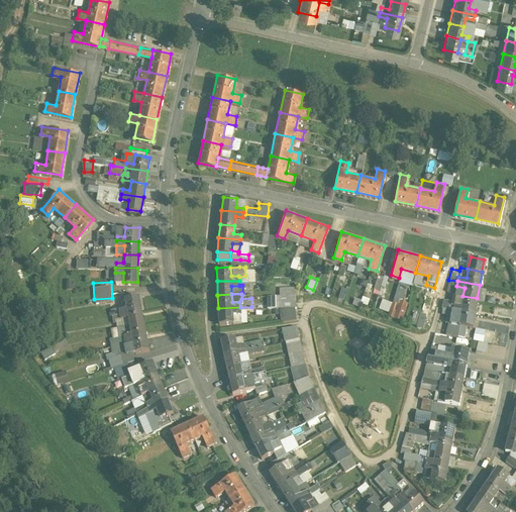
[(138,295),(124,297),(125,306),(118,307),(119,312),(140,308),(138,295)]
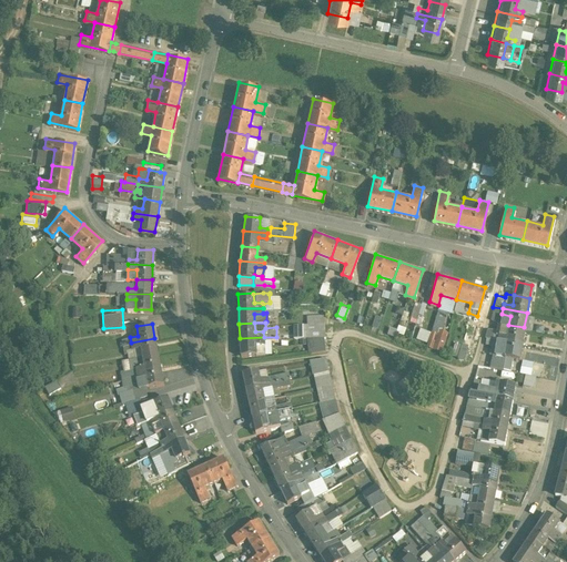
[(524,327),(508,325),(507,334),(498,333),(498,338),(522,343),(524,327)]
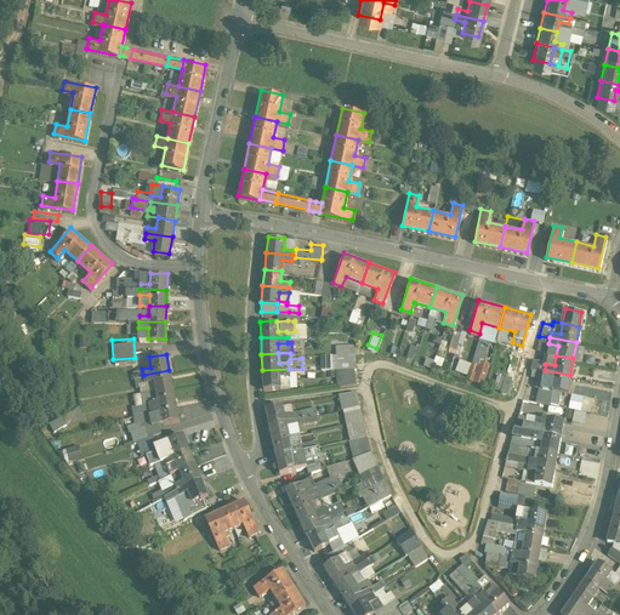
[(487,366),(477,363),(473,377),(482,380),(487,366)]
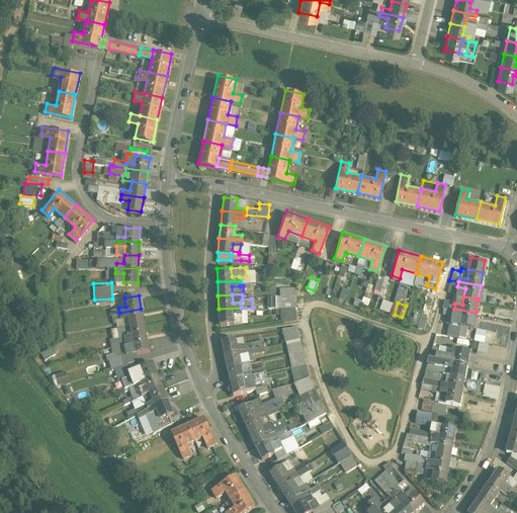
[(294,306),(279,307),(281,320),(295,318),(294,306)]
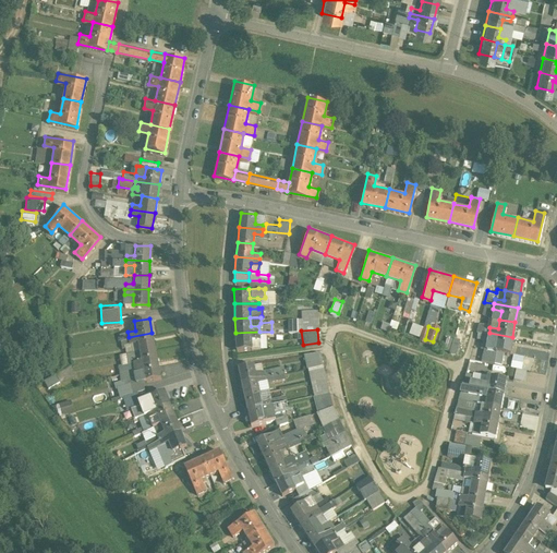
[(259,332),(235,333),(235,348),(251,347),(251,337),(259,337),(259,332)]
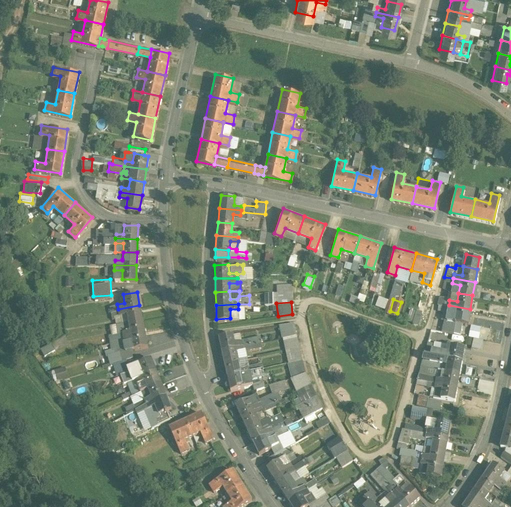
[(139,305),(118,309),(118,314),(126,312),(128,321),(142,318),(139,305)]
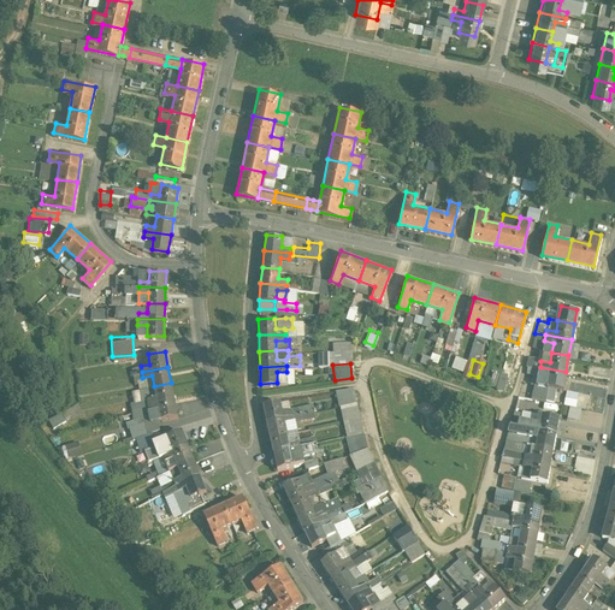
[(566,372),(540,367),(539,373),(548,374),(545,384),(548,385),(555,386),(562,388),(566,372)]
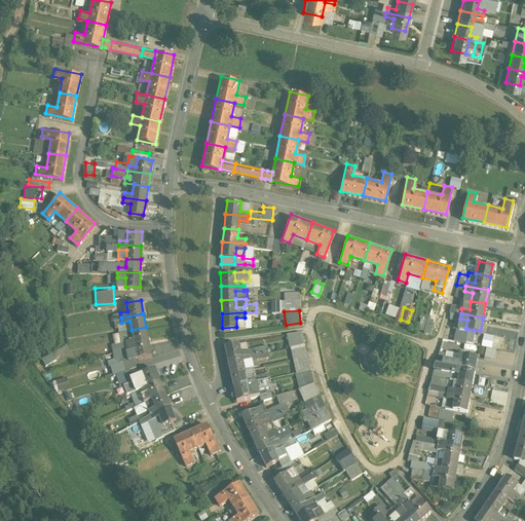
[(421,314),(420,329),(437,330),(438,325),(434,324),(434,315),(421,314)]
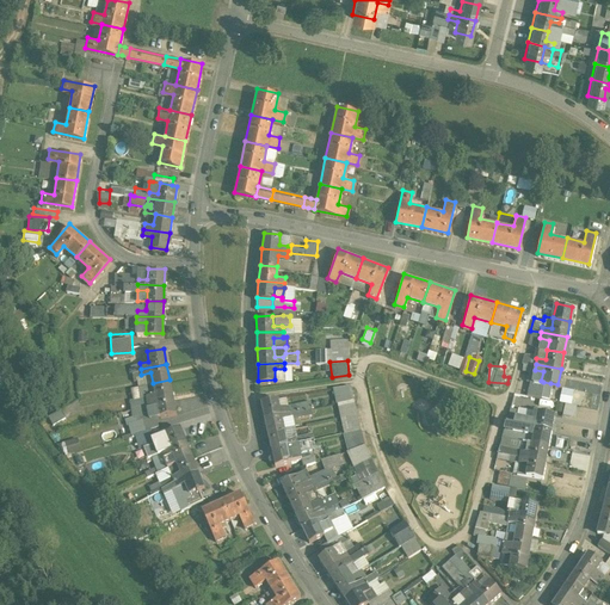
[(284,369),(275,369),(275,380),(284,380),(284,369)]
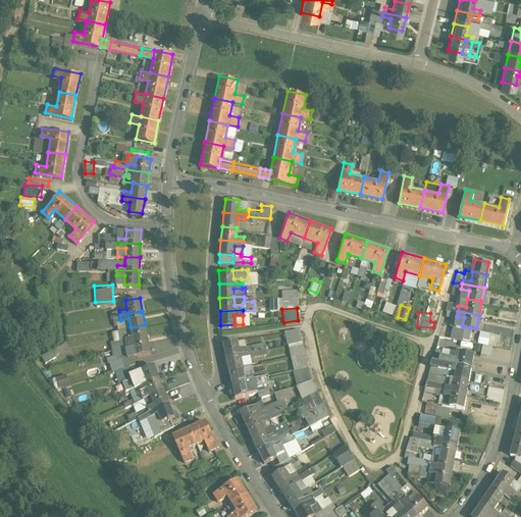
[(145,324),(131,327),(132,335),(124,337),(124,342),(147,338),(145,324)]
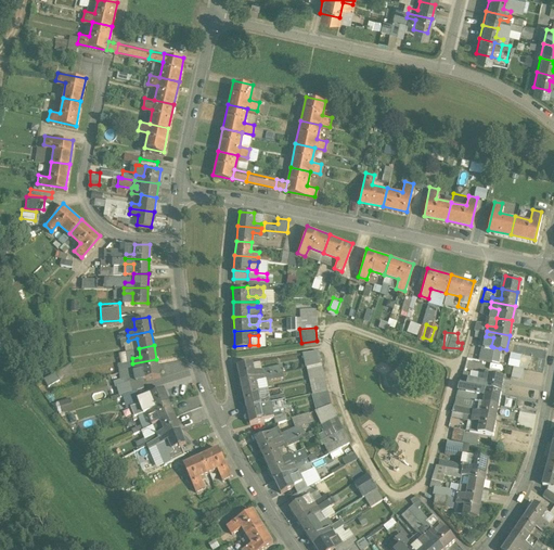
[(500,348),(493,347),(491,359),(498,360),(500,348)]
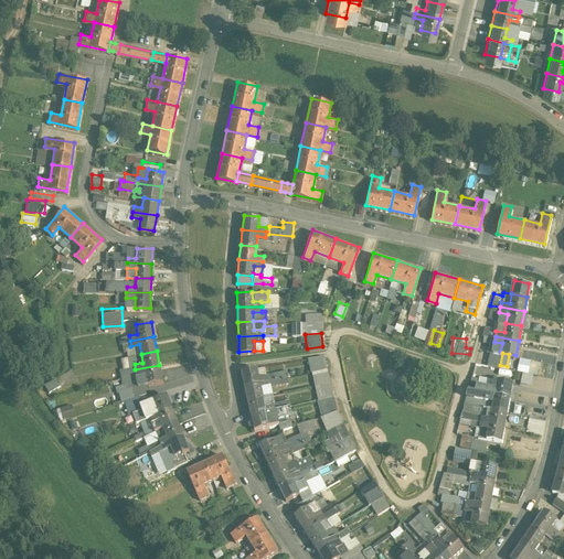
[(323,354),(307,356),(310,369),(326,366),(323,354)]
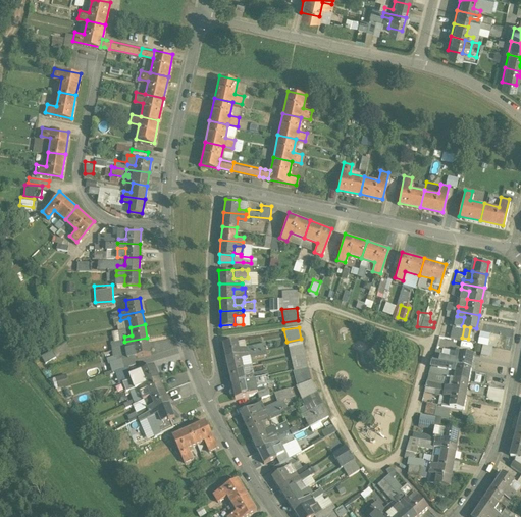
[(147,338),(124,342),(125,346),(134,345),(136,354),(150,352),(147,338)]
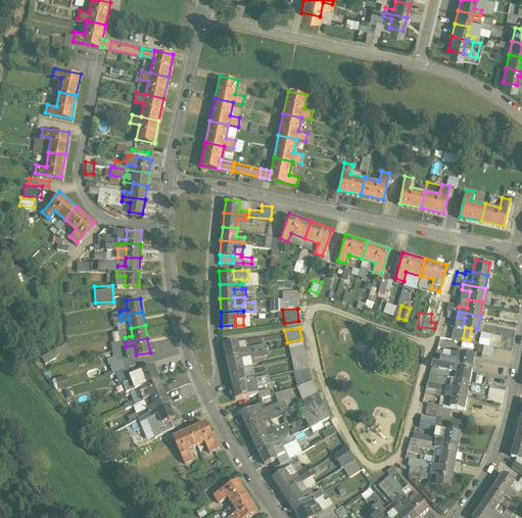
[(237,339),(223,342),(226,356),(247,350),(246,346),(238,347),(237,339)]
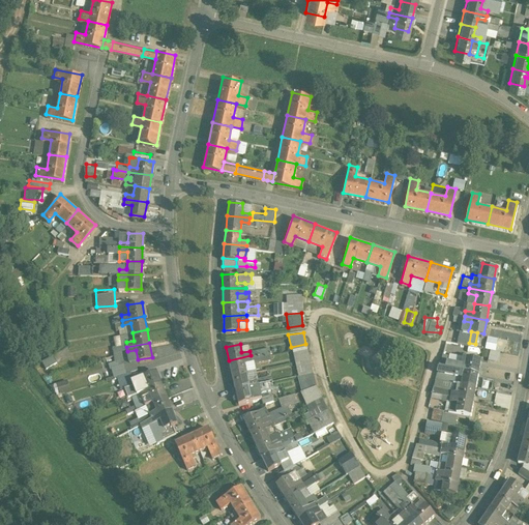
[(295,360),(309,357),(305,344),(292,347),(295,360)]
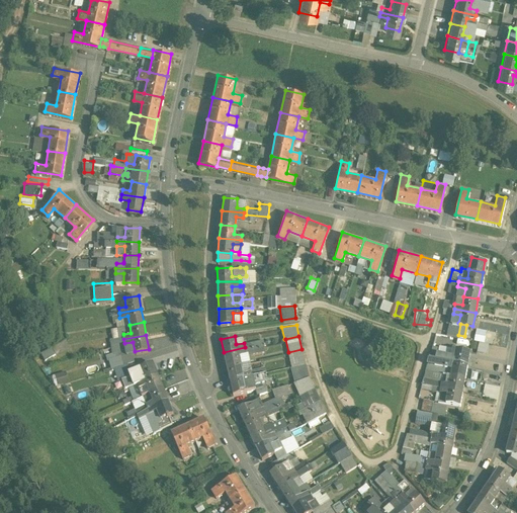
[(244,343),(245,347),(263,343),(262,338),(244,342),(244,343)]
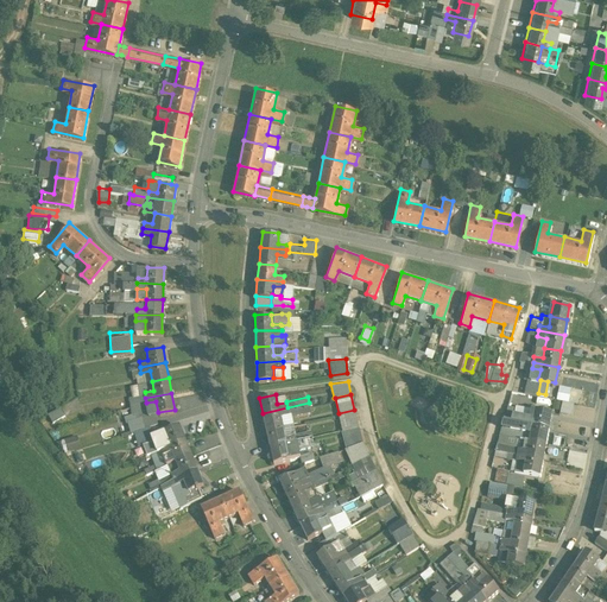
[(571,411),(574,399),(562,398),(561,409),(571,411)]
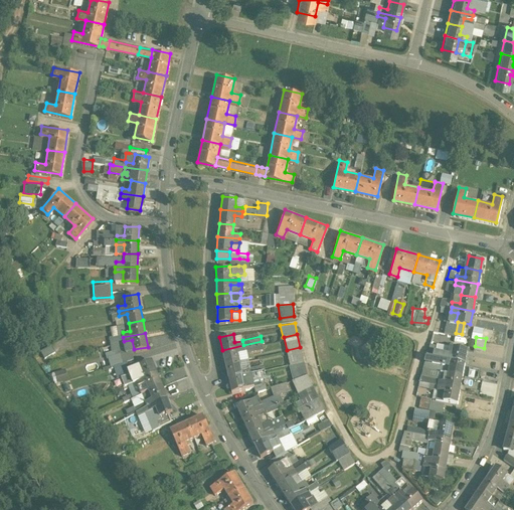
[(264,346),(262,341),(243,345),(244,350),(246,350),(264,346)]
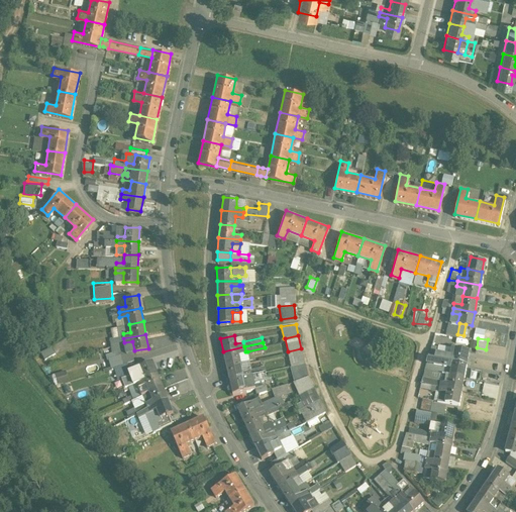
[(44,356),(56,350),(52,343),(40,348),(44,356)]
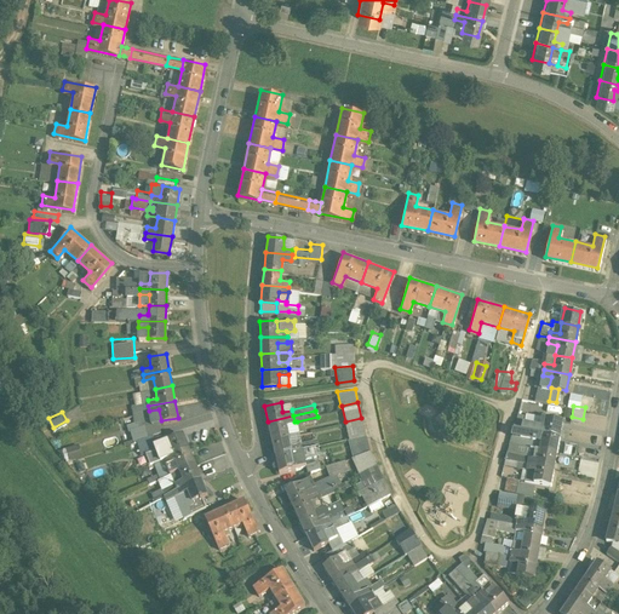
[(293,415),(268,422),(270,437),(288,434),(286,424),(294,422),(293,415)]
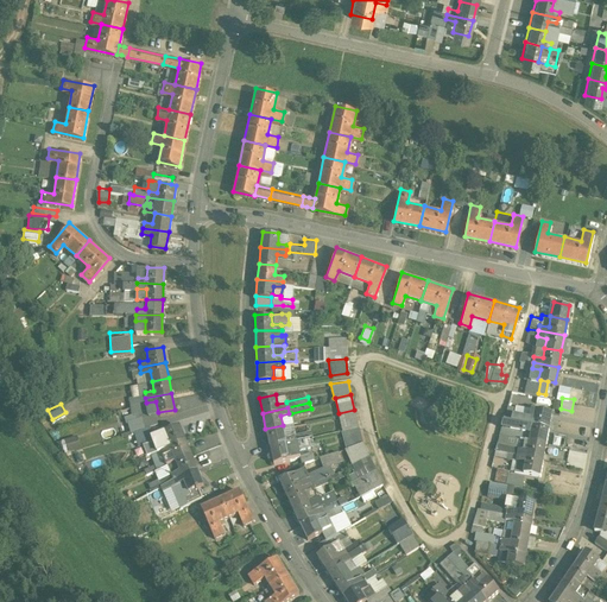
[(550,410),(533,407),(532,418),(523,416),(522,422),(548,426),(550,410)]
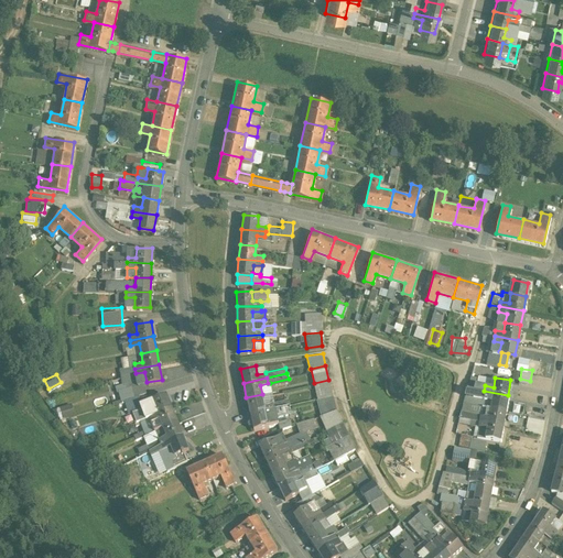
[(332,393),(328,380),(314,383),(316,397),(332,393)]
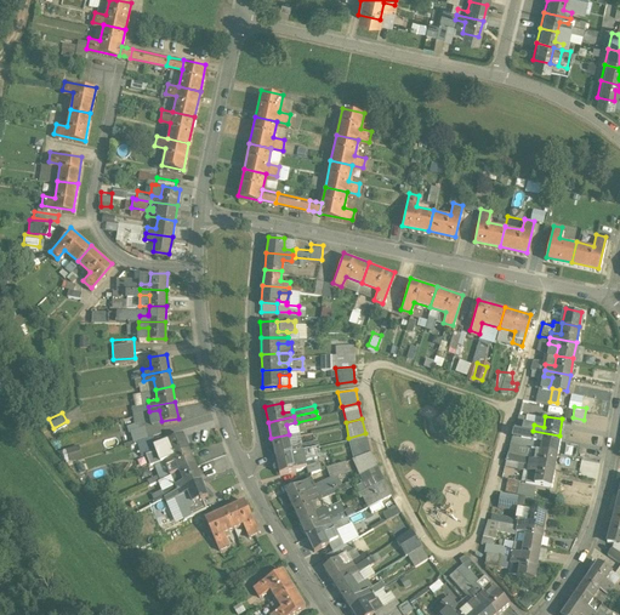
[(286,425),(289,434),(297,432),(295,422),(286,425)]
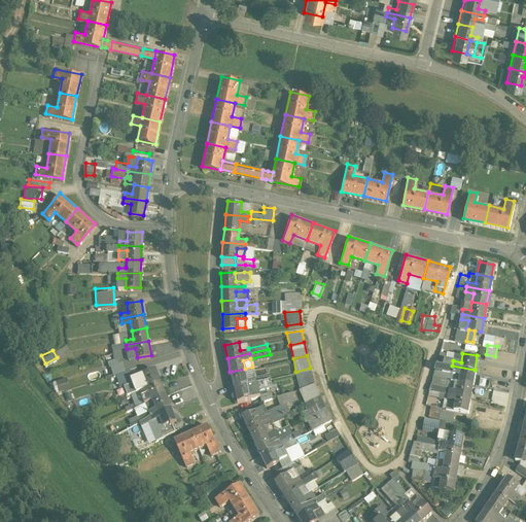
[(475,370),(452,366),(452,371),(459,372),(457,380),(471,383),(475,370)]
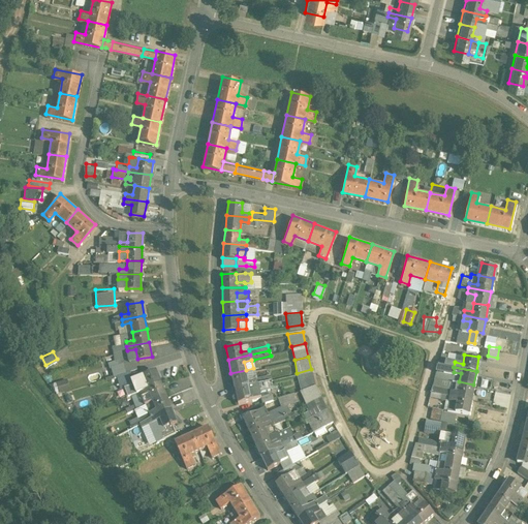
[(155,368),(142,373),(143,377),(145,381),(137,384),(140,390),(160,381),(155,368)]
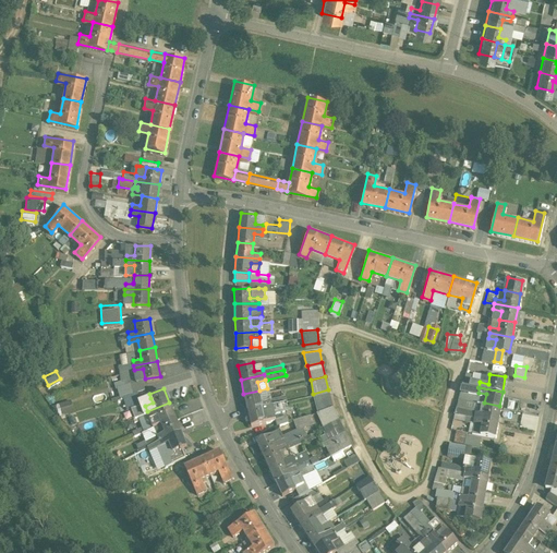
[(259,391),(262,399),(269,398),(267,388),(259,391)]
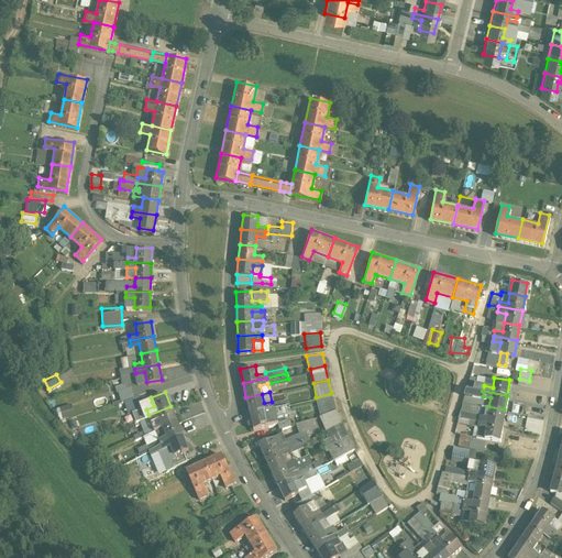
[(138,393),(124,397),(128,411),(142,407),(138,393)]
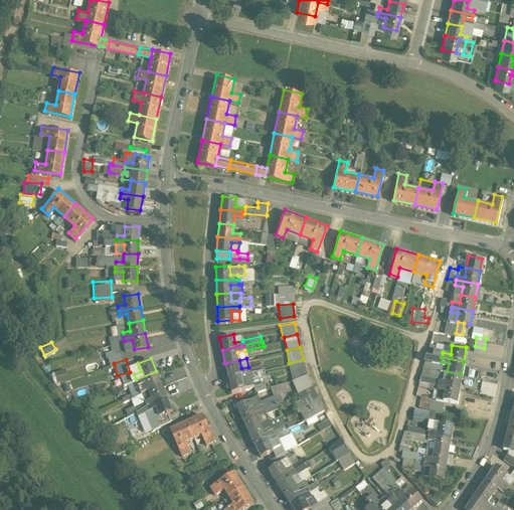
[(291,367),(304,364),(303,359),(289,363),(291,367)]
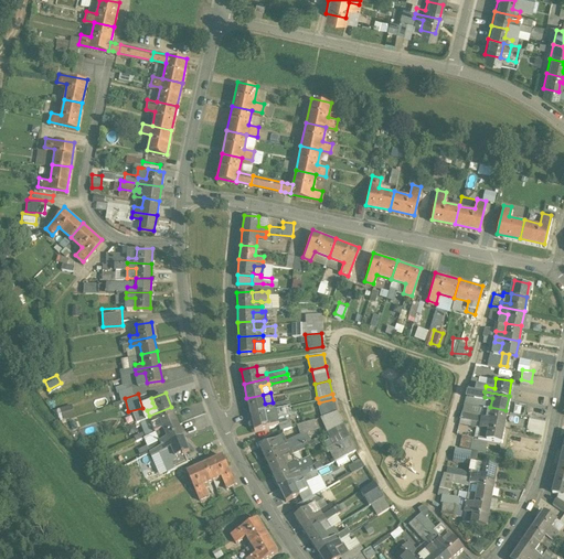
[(263,395),(246,398),(249,412),(274,407),(273,402),(265,404),(263,395)]
